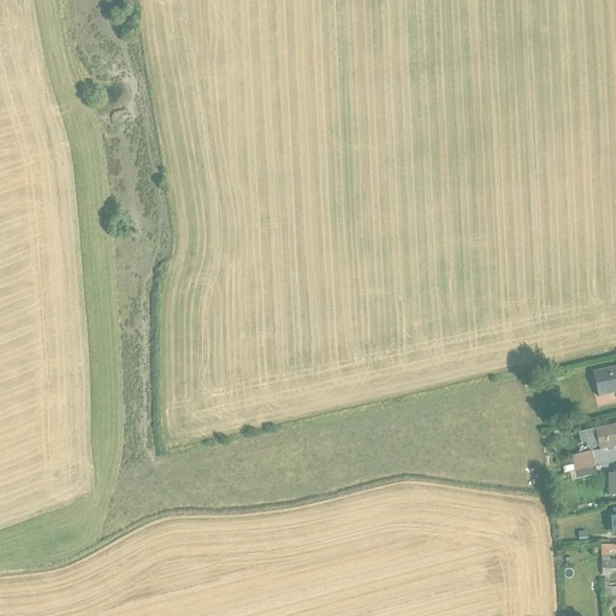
[(615,366),(592,372),(598,398),(615,394),(615,366)]
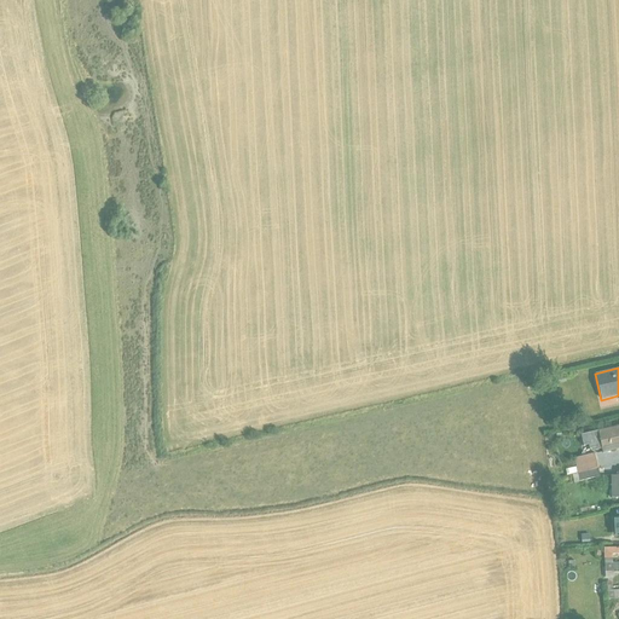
[(618,426),(582,435),(584,445),(589,444),(590,449),(597,447),(597,450),(601,449),(602,453),(618,449),(618,426)]
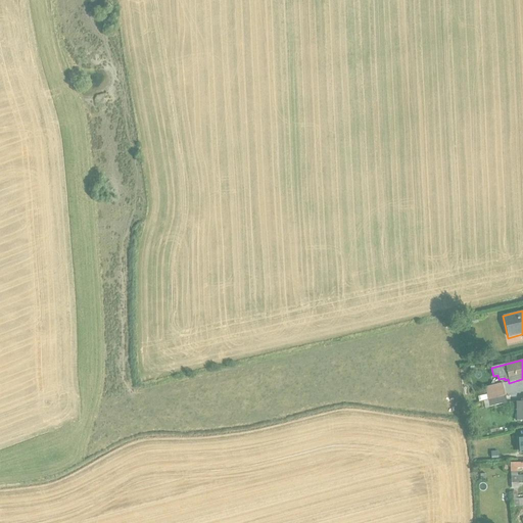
[(483,401),(506,396),(503,383),(485,387),(487,394),(478,396),(479,402),(483,401)]
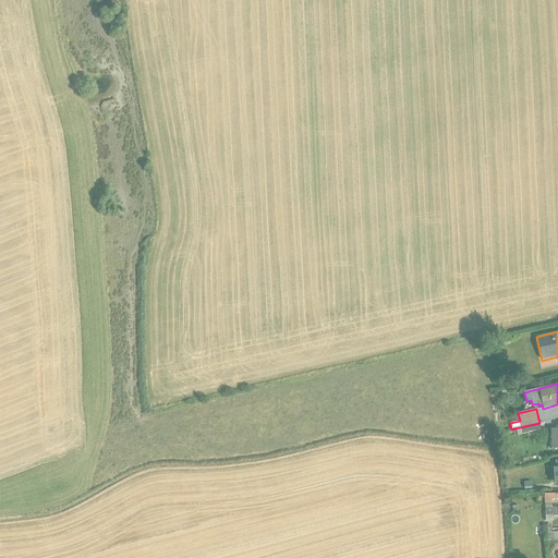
[(540,423),(516,428),(518,436),(523,435),(524,440),(529,439),(528,434),(541,431),(540,423)]
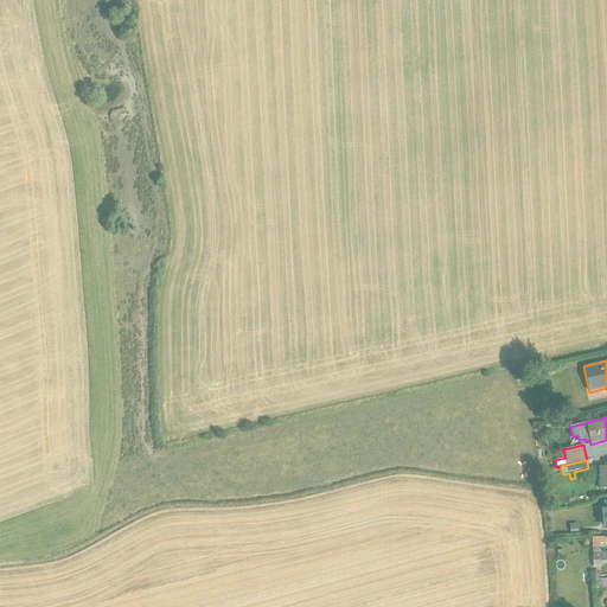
[(593,557),(590,557),(590,566),(594,564),(594,567),(601,567),(601,562),(606,561),(606,551),(601,551),(600,544),(606,543),(606,537),(592,538),(593,557)]
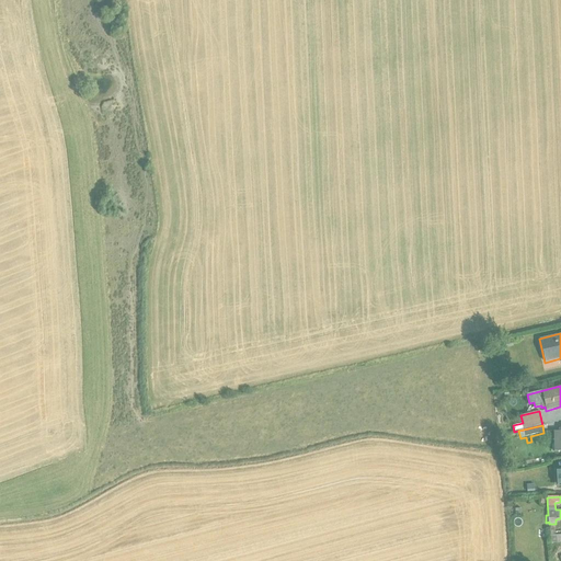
[(551,544),(560,542),(560,535),(550,536),(550,544),(551,544)]
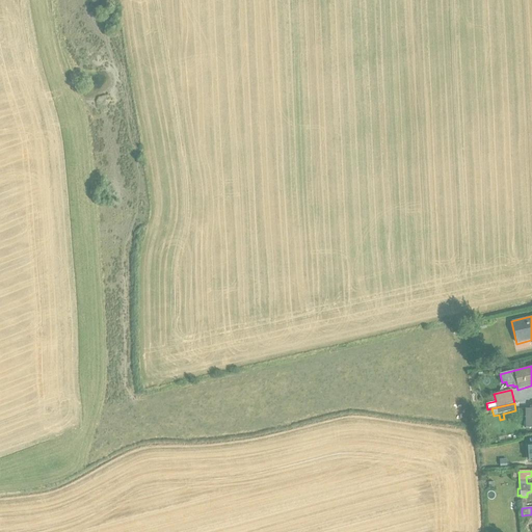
[(531,514),(523,515),(523,525),(531,524),(531,514)]
